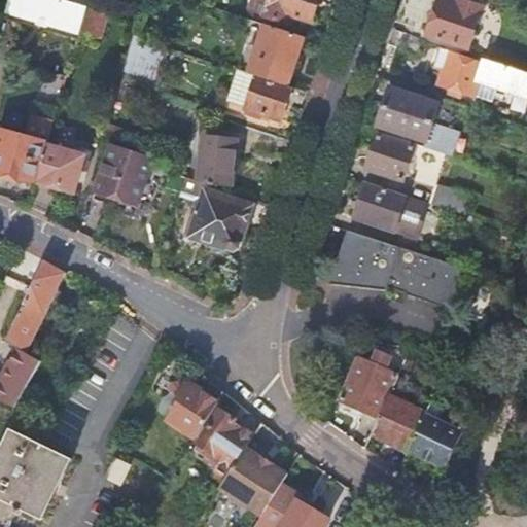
[(68,0),(7,0),(1,24),(3,24),(5,16),(18,20),(15,27),(18,28),(20,22),(32,25),(36,22),(41,23),(46,24),(48,30),(77,38),(79,32),(85,7),(86,5),(68,0)]
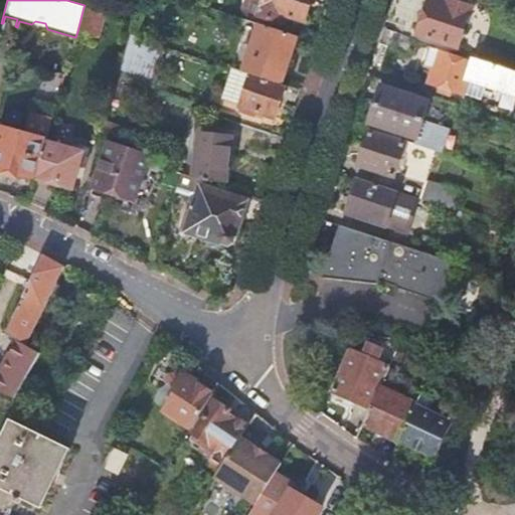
[(305,21),(312,0),(248,0),(246,7),(248,13),(259,16),(278,22),(281,13),(287,16),(305,21)]
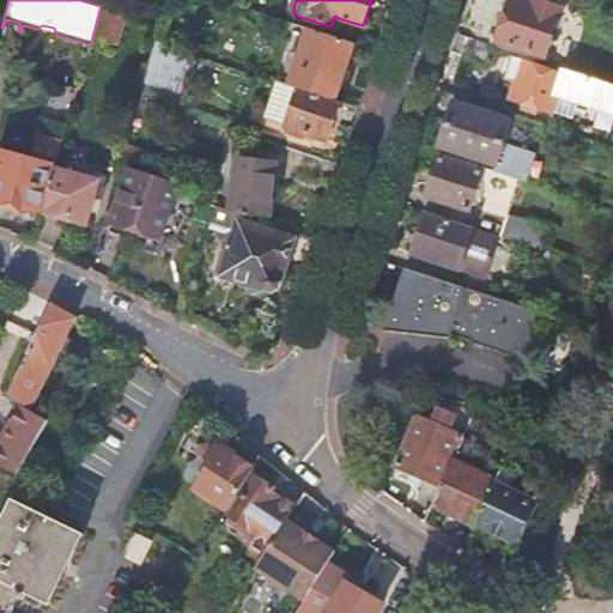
[(517,0),(510,0),(498,38),(544,54),(559,7),(538,0),(533,0),(532,5),(517,0)]
